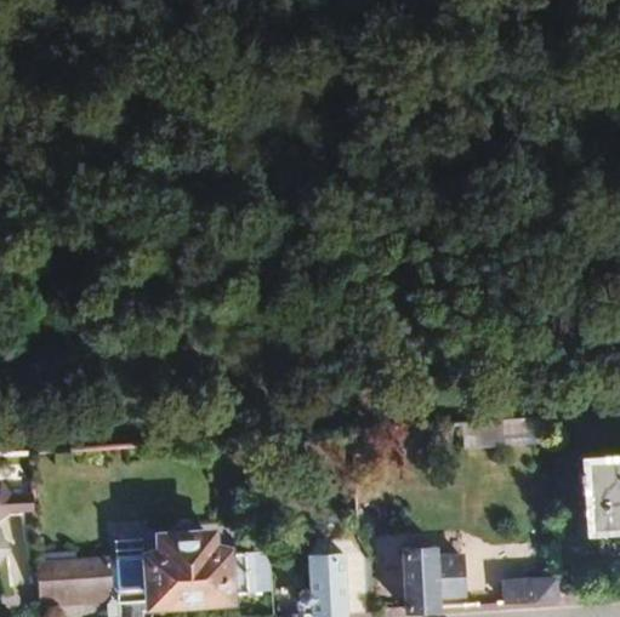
[(426,426),(404,427),(405,443),(426,441),(426,426)]
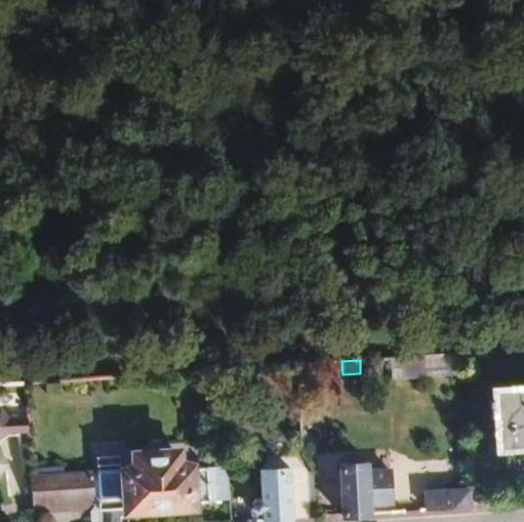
[(523,386),(492,388),(496,449),(523,446),(523,386)]
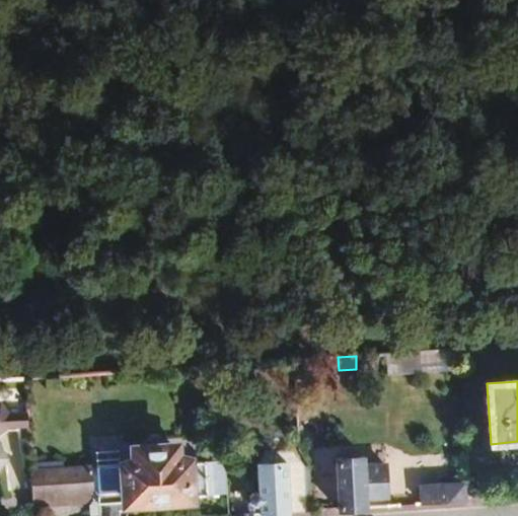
[(0,408),(0,427),(18,426),(17,414),(5,415),(0,408)]
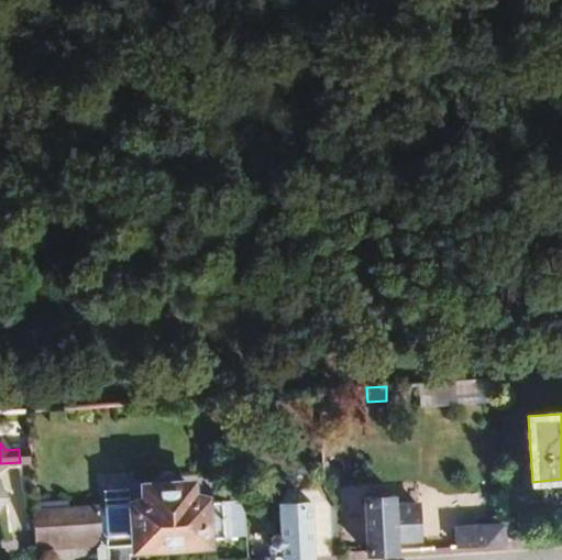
[(65,511),(65,512),(67,542),(103,540),(105,548),(96,549),(96,550),(97,559),(127,559),(127,556),(134,546),(229,538),(227,502),(205,503),(200,500),(196,498),(190,500),(188,500),(185,485),(145,487),(146,501),(136,504),(135,509),(130,509),(130,504),(100,506),(101,511),(95,511),(95,508),(65,511)]
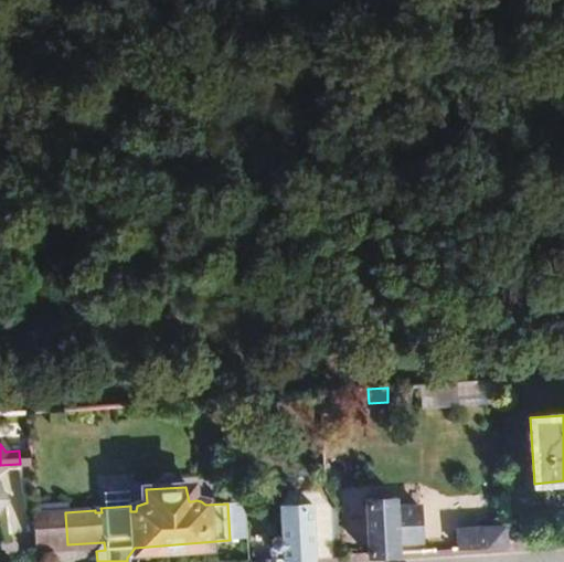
[(99,489),(100,508),(130,506),(128,488),(99,489)]
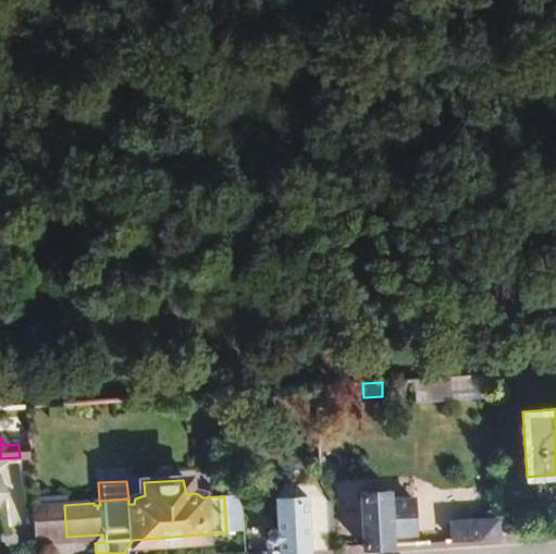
[(390,492),(360,494),(363,549),(417,544),(415,500),(407,501),(406,494),(399,496),(399,501),(391,502),(390,492)]
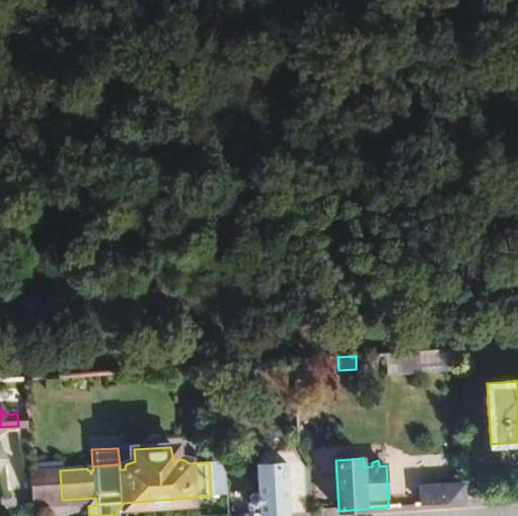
[(252,492),(249,496),(249,502),(254,505),(260,505),(260,515),(274,515),(288,514),(285,463),(257,464),(259,492),(252,492)]
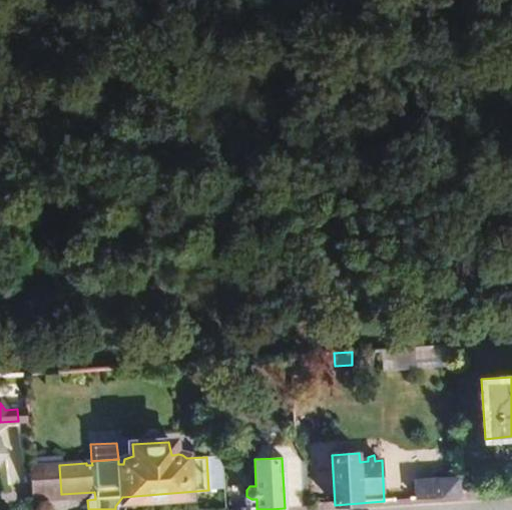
[(59,466),(28,468),(30,496),(31,504),(87,501),(87,500),(95,499),(94,492),(61,494),(59,466)]
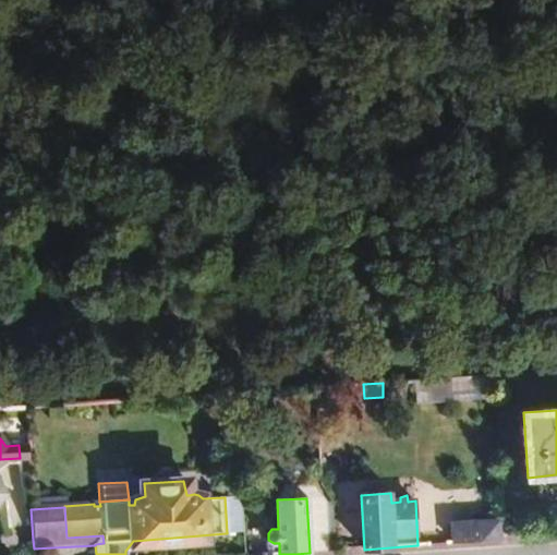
[(452,525),(452,526),(453,543),(500,540),(498,520),(452,525)]
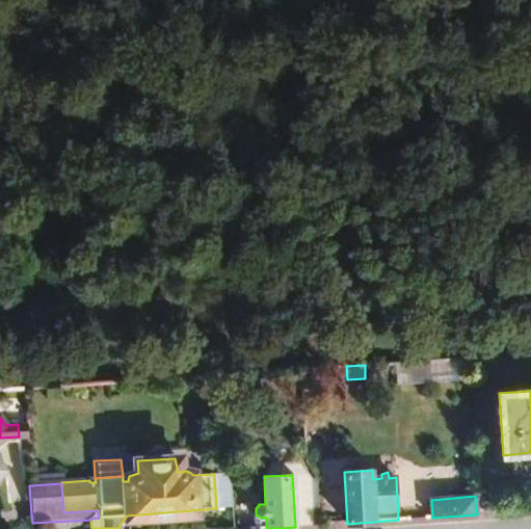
[(431,497),(398,499),(399,520),(432,518),(431,501),(431,500),(431,497)]
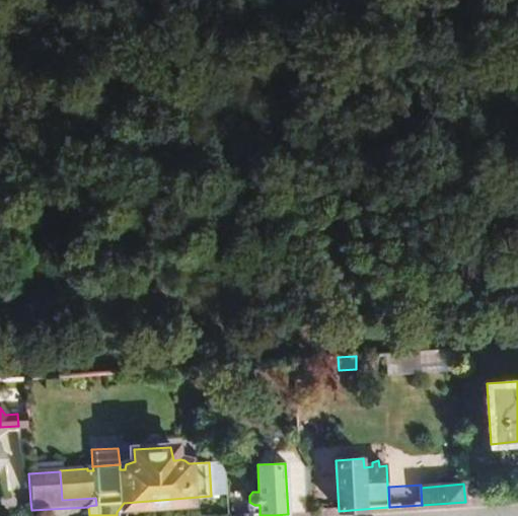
All buildings are outlined.
